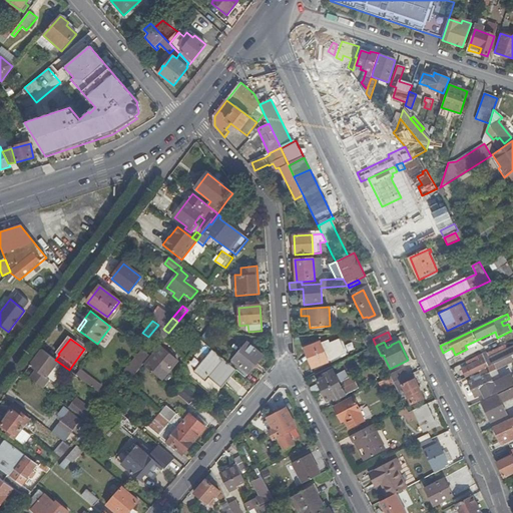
[(239,366),(235,370),(244,378),(248,374),(263,357),(246,343),(232,360),(239,366)]
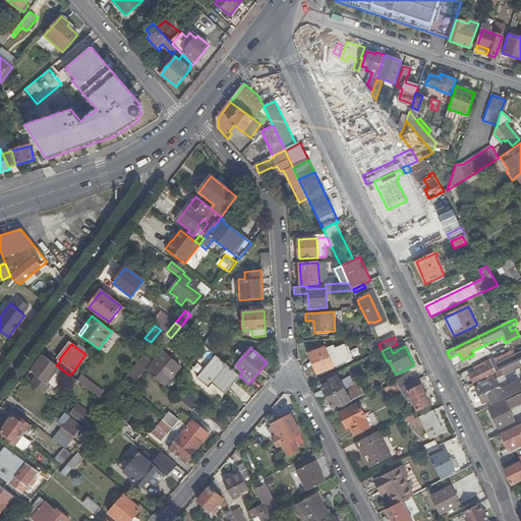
[(336,368),(331,350),(330,348),(313,352),(320,373),(336,368)]
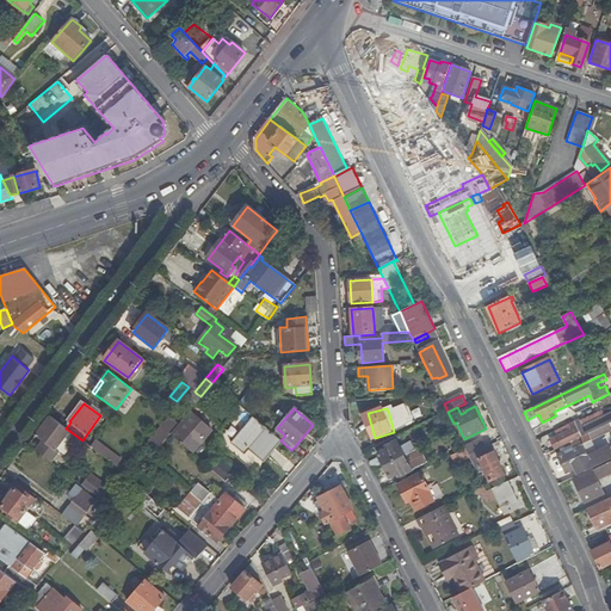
[(399,408),(388,411),(394,432),(403,430),(399,408)]
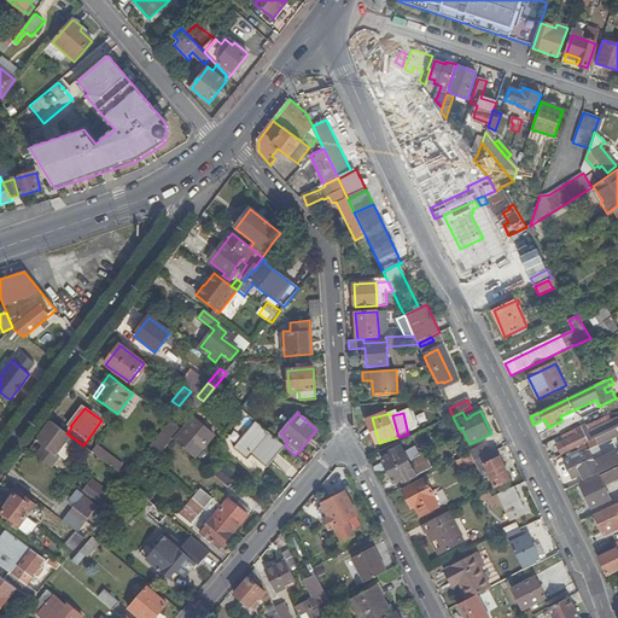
[(161,454),(181,426),(172,419),(151,447),(161,454)]
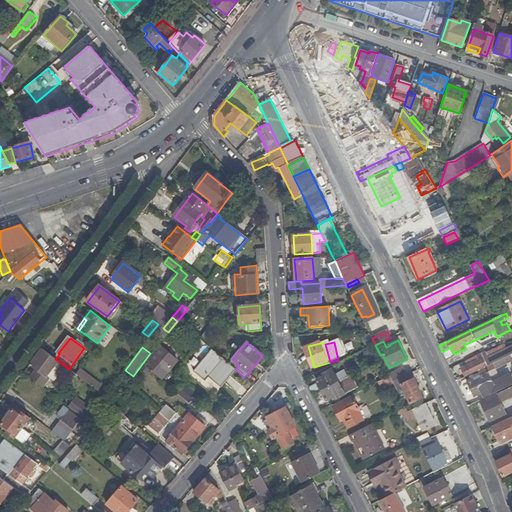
[(165,373),(177,360),(161,347),(150,360),(165,373)]
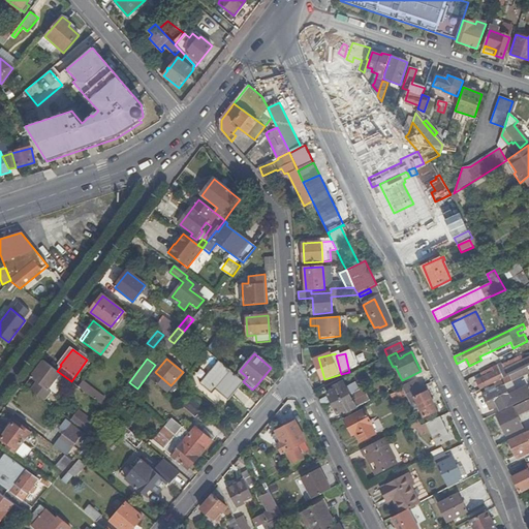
[(509,375),(528,366),(528,365),(526,359),(505,369),(502,364),(494,368),(496,372),(484,377),(485,380),(478,383),(481,390),(485,387),(509,375)]
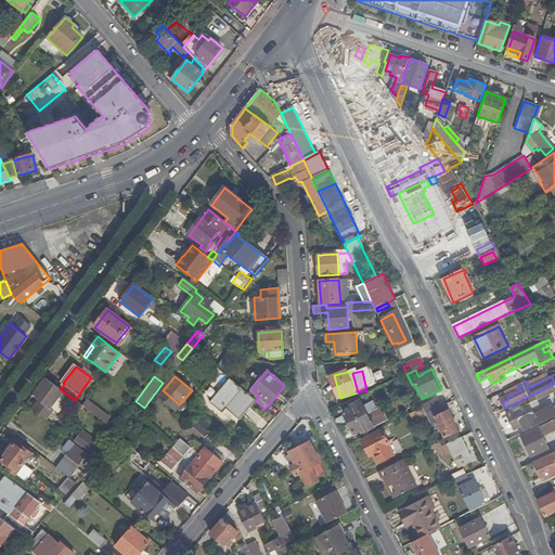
[(255,400),(230,378),(209,403),(221,413),(226,409),(239,420),(255,400)]
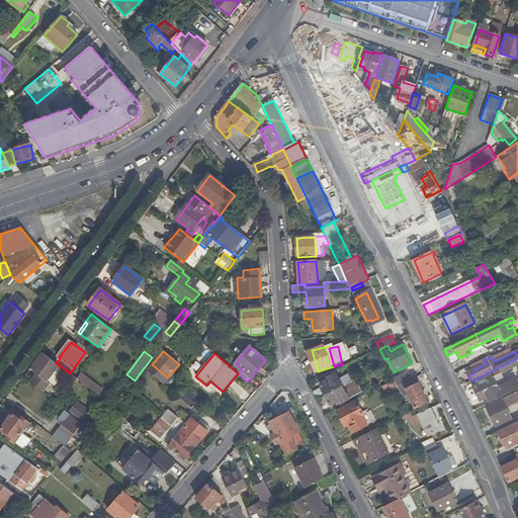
[(56,363),(44,354),(30,369),(35,372),(28,380),(44,393),(51,384),(54,386),(59,379),(53,375),(59,365),(56,363)]
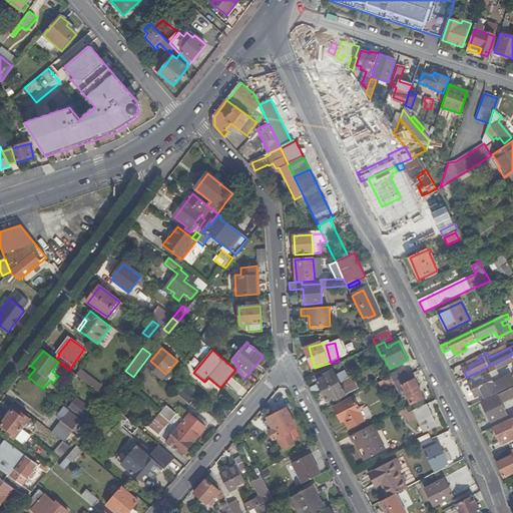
[(498,394),(512,386),(512,383),(510,378),(495,386),(489,373),(497,370),(494,364),(470,376),(472,381),(469,383),(476,397),(484,393),(487,399),(498,394)]
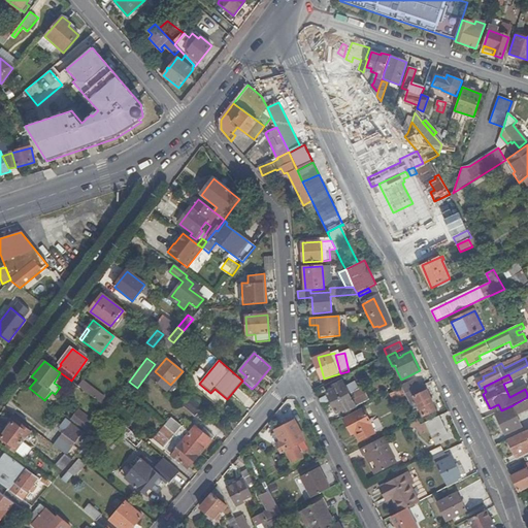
[(402,387),(405,394),(420,388),(416,380),(402,387)]
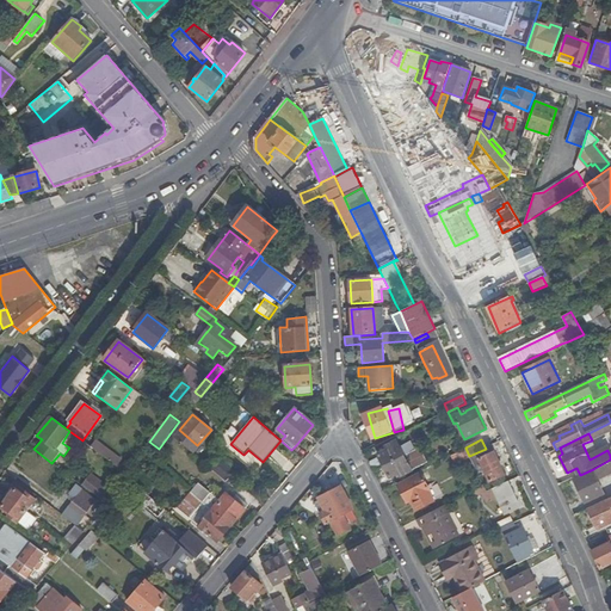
[(370,463),(375,471),(386,466),(415,451),(412,443),(402,448),(397,440),(387,446),(388,449),(380,454),(381,457),(370,463)]
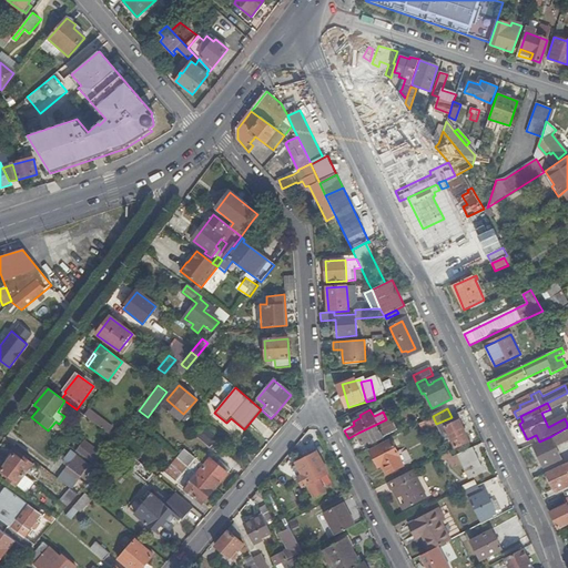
[(85,416),(93,423),(98,416),(90,411),(85,416)]
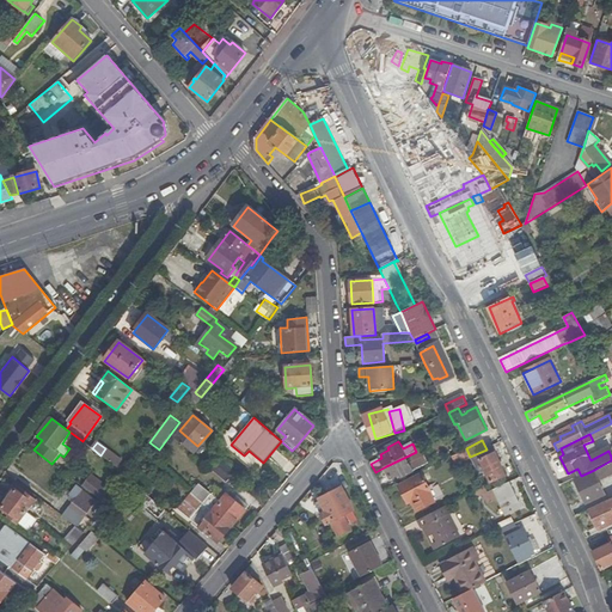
[(470,457),(476,467),(483,464),(491,483),(506,476),(493,447),(487,450),(470,457)]
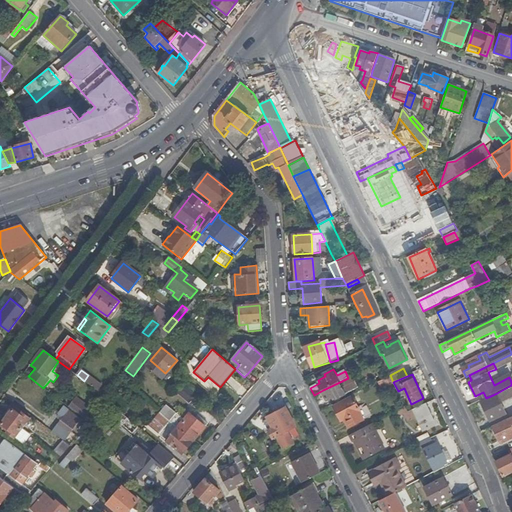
[(348,378),(323,390),(328,400),(335,396),(337,399),(359,387),(353,375),(348,378)]
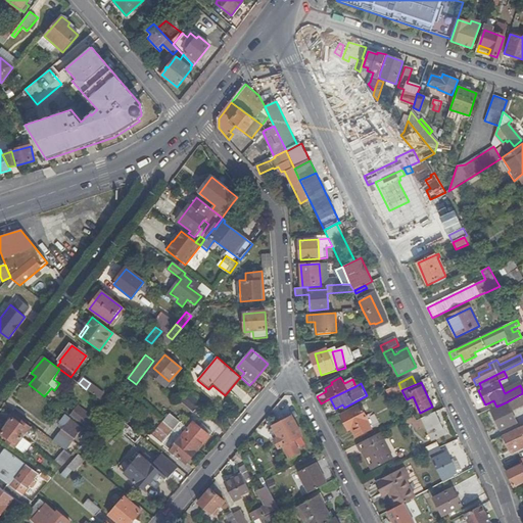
[(126,405),(135,395),(131,392),(123,401),(126,405)]
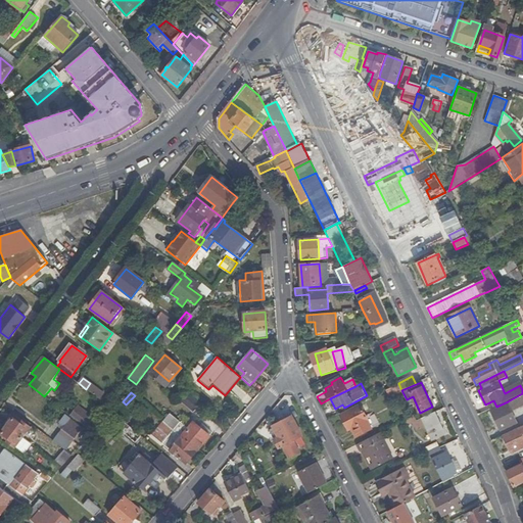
[(509,402),(491,411),(501,430),(517,423),(510,408),(512,407),(512,406),(522,399),(522,398),(521,395),(509,402)]
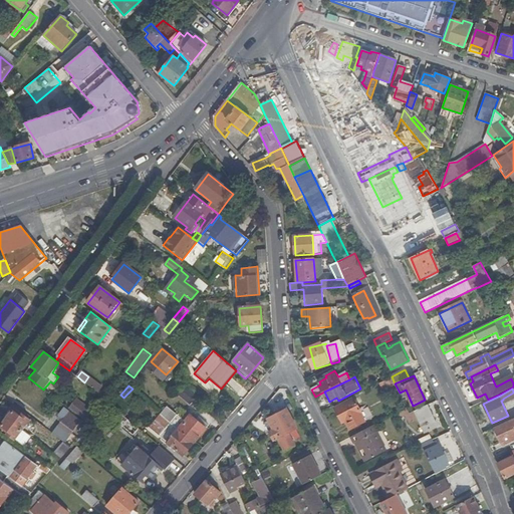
[(112,406),(124,417),(133,407),(120,397),(112,406)]
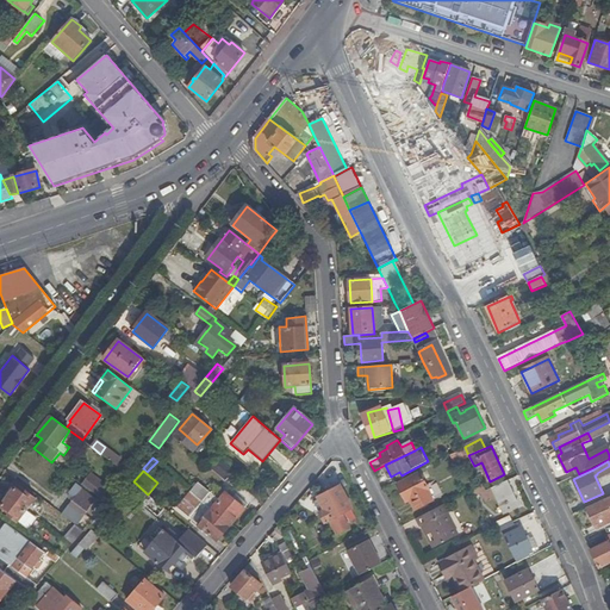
[(82,485),(107,504),(118,492),(92,472),(82,485)]
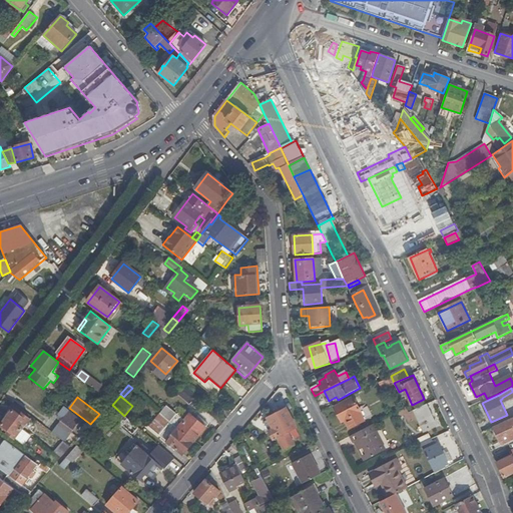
[(366,421),(354,398),(336,407),(343,422),(346,421),(350,429),(366,421)]
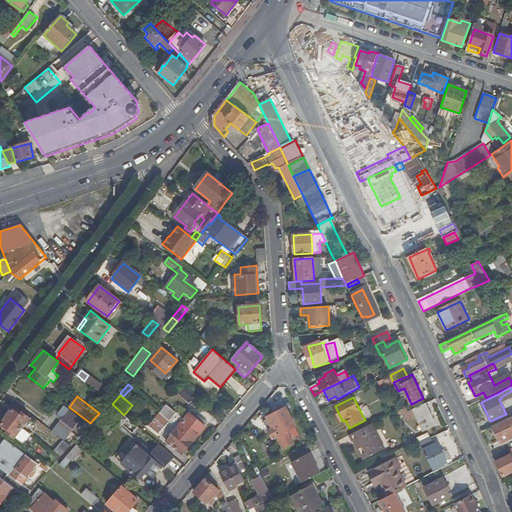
[(437,427),(426,403),(414,409),(425,432),(437,427)]
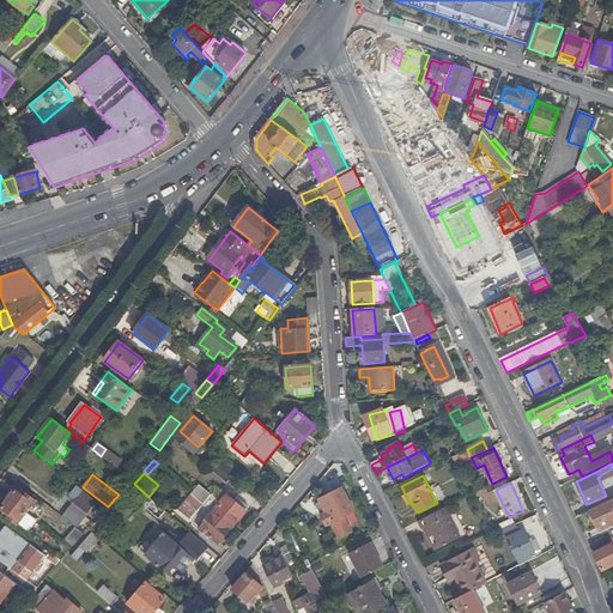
[(10,487),(4,496),(26,513),(36,501),(24,492),(14,485),(12,489),(10,487)]
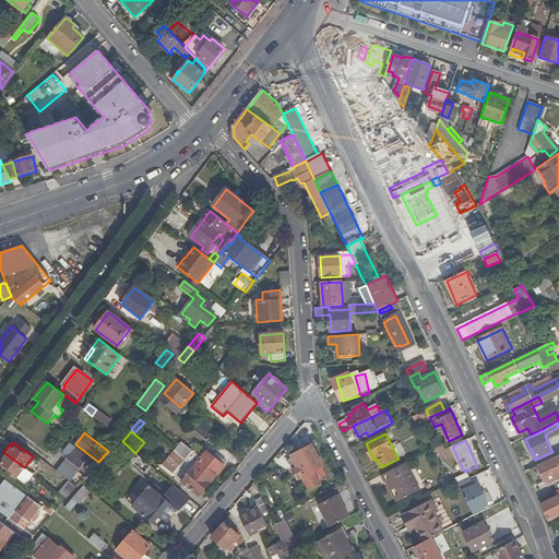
[(206,451),(201,458),(182,442),(163,465),(199,496),(224,466),(206,451)]
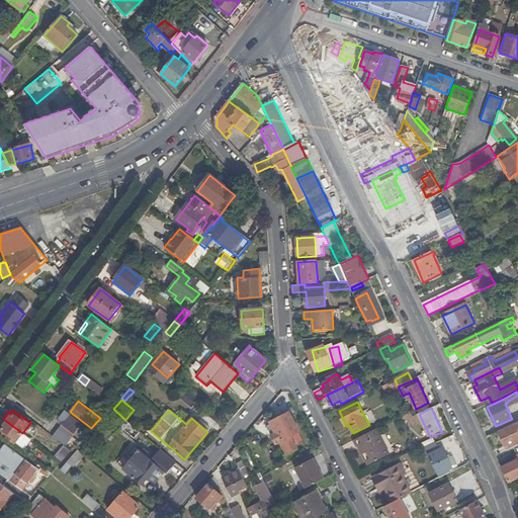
[(409,427),(418,424),(414,410),(404,414),(409,427)]
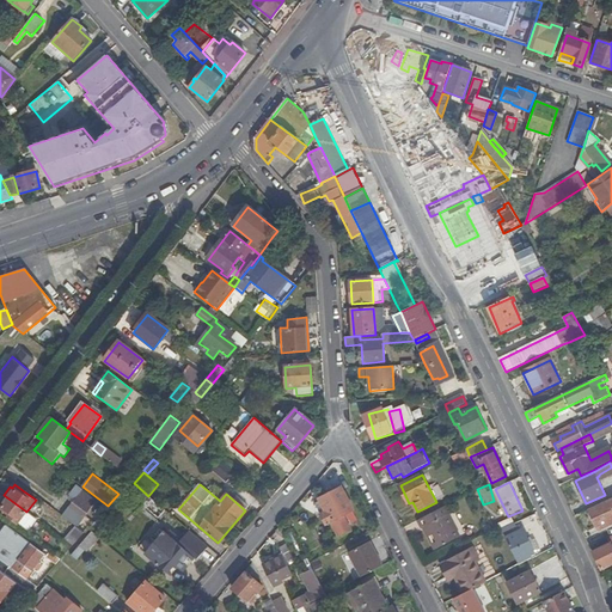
[(85,533),(89,528),(92,525),(85,518),(95,506),(96,506),(98,502),(78,487),(71,496),(75,500),(62,516),(75,526),(85,533)]
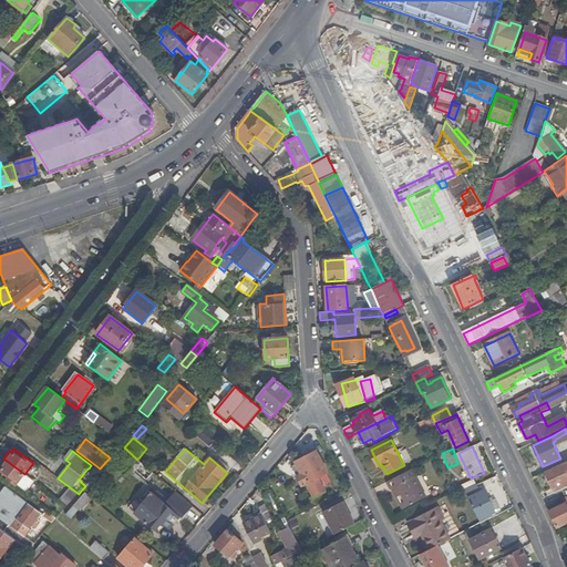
[(328,472),(317,451),(297,461),(297,462),(292,465),(302,485),(308,482),(315,496),(326,490),(318,476),(328,472)]
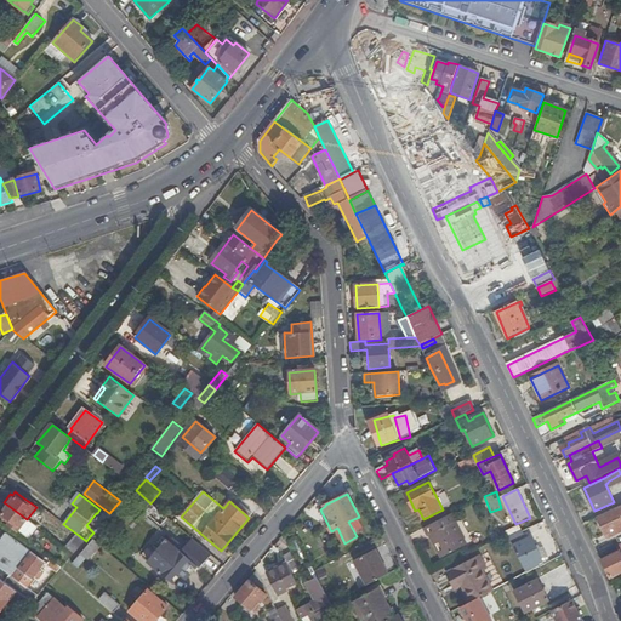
[(28,531),(33,524),(27,519),(4,502),(0,507),(0,517),(6,523),(18,531),(22,527),(28,531)]
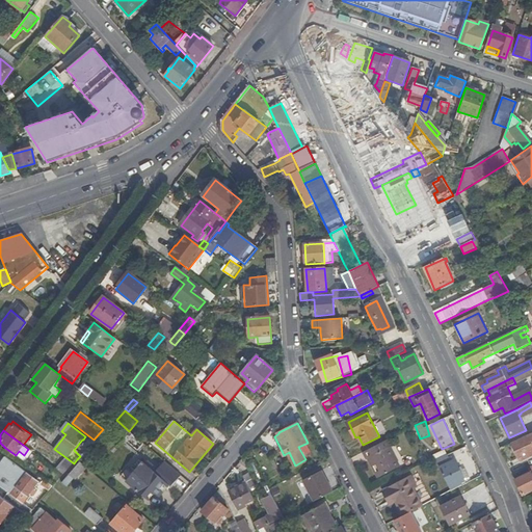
[(531,432),(527,435),(527,436),(512,444),(520,458),(522,457),(523,459),(531,455),(531,444),(531,443),(531,442),(531,432)]
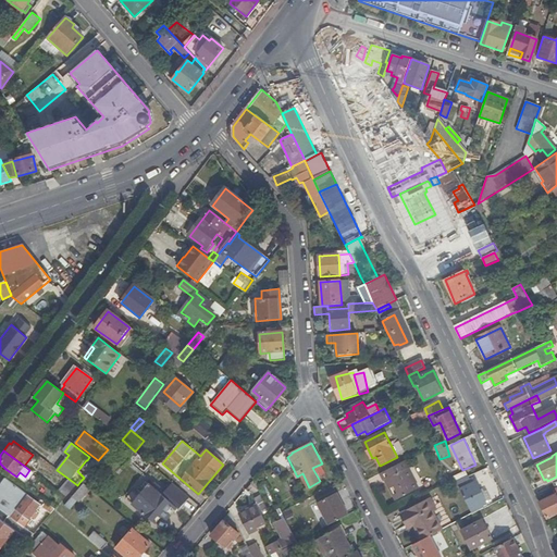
[(144,471),(149,466),(137,456),(132,461),(144,471)]
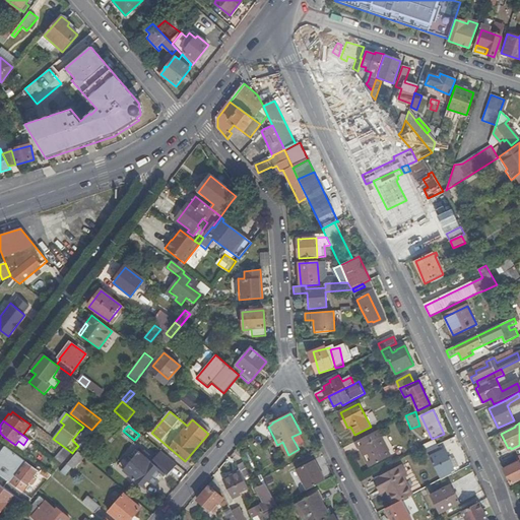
[(380,430),(354,443),(359,449),(362,448),(371,466),(390,456),(381,439),(384,437),(380,430)]
